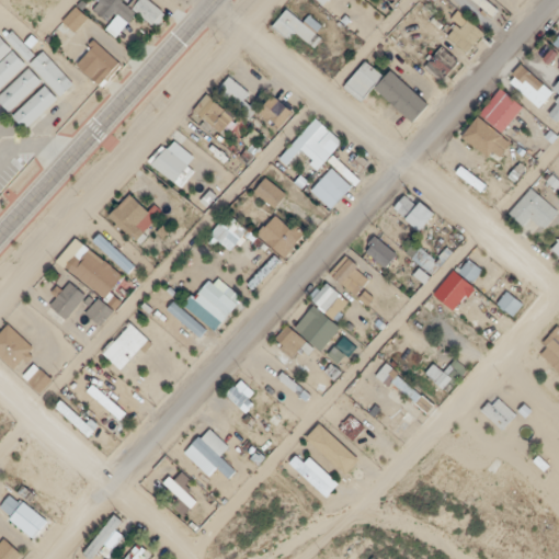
[(113,0),(98,0),(87,16),(117,36),(134,10),(152,22),(160,10),(144,0),(138,0),(132,12),(113,0)]
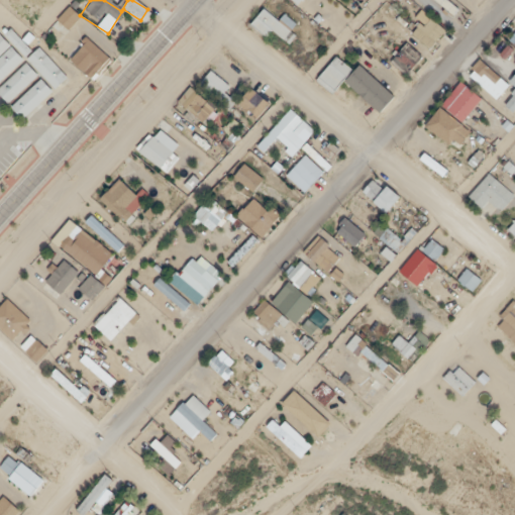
[(266,6),(247,25),(264,40),(272,30),(286,42),(295,32),(266,6)]
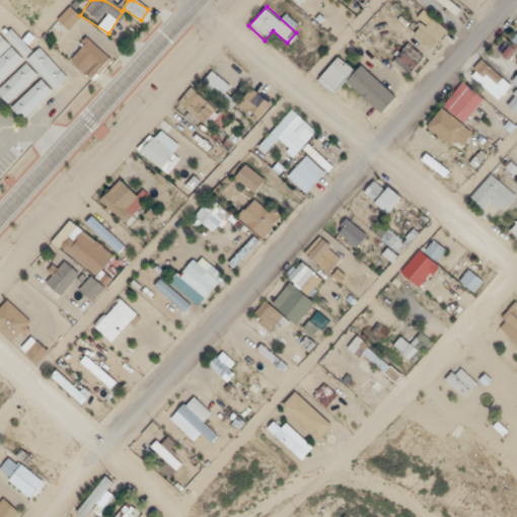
[(0,109),(19,130),(57,92),(0,33),(0,109)]
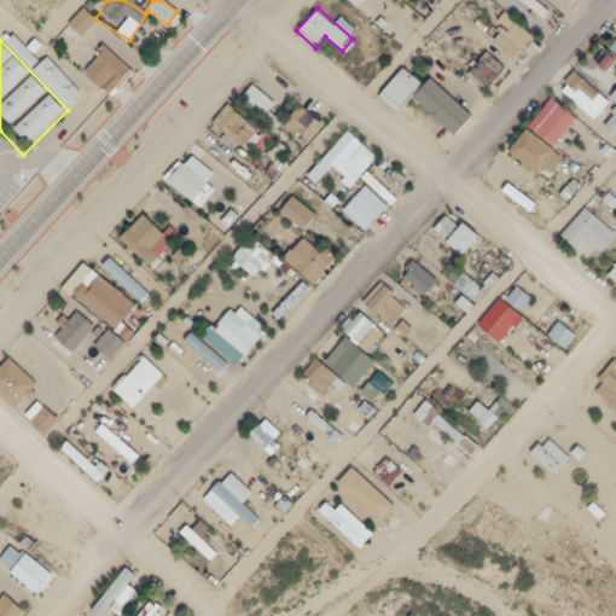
[(129,64),(102,46),(82,74),(110,93),(129,64)]
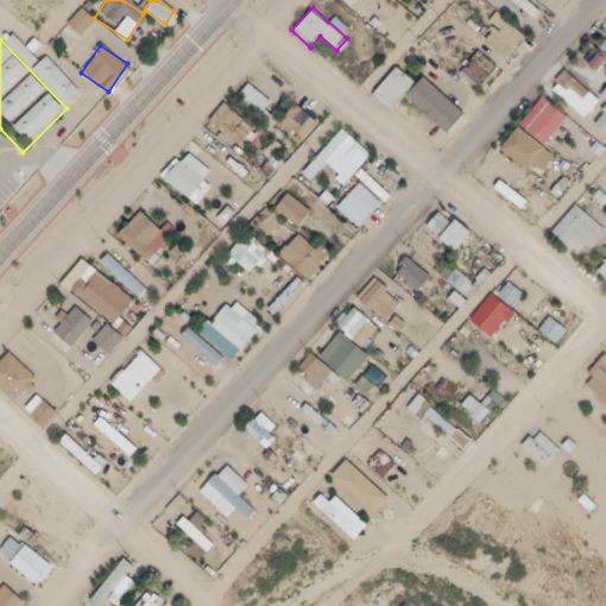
[(477,84),(493,69),(479,54),(462,68),(477,84)]
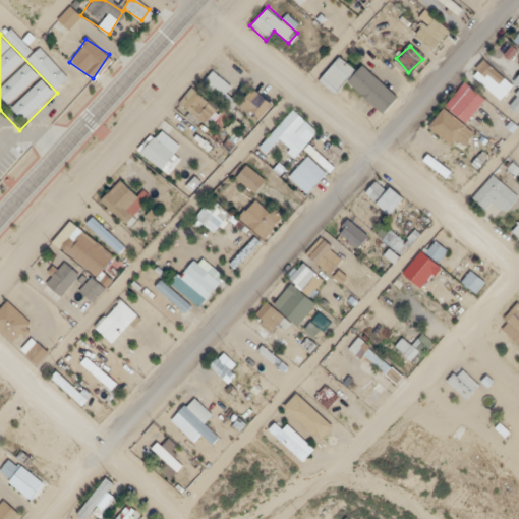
[(320,79),(336,93),(354,70),(337,57),(320,79)]
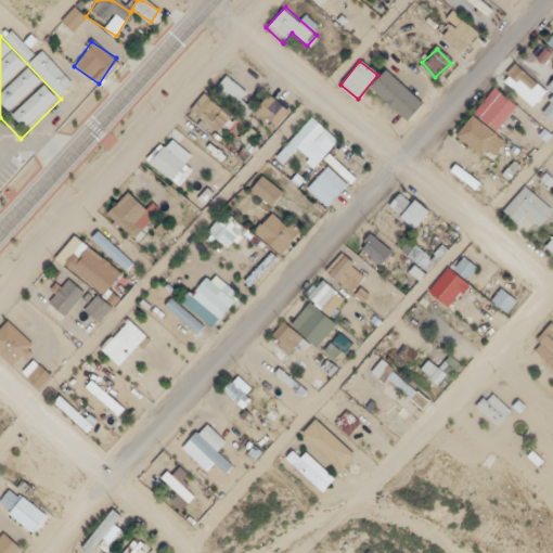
[(499,81),(529,111),(545,93),(515,64),(499,81)]
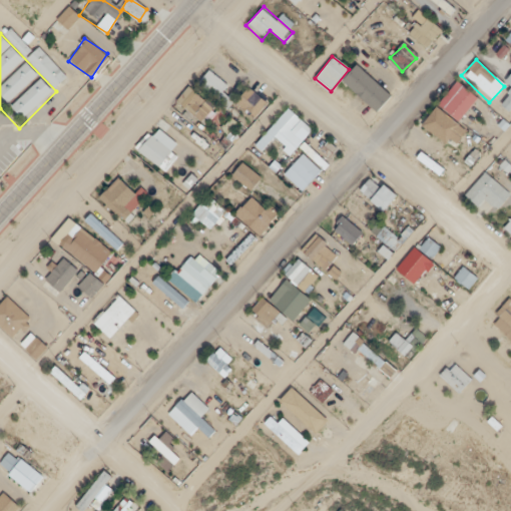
[(197,82),(218,99),(228,86),(208,69),(197,82)]
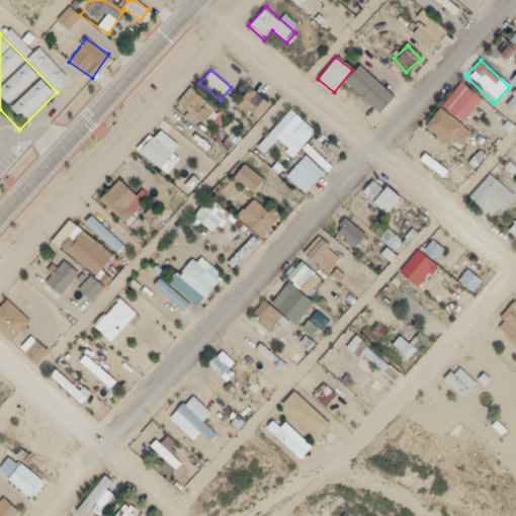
[(482,99),(459,82),(425,129),(450,148),(455,142),(458,145),(468,132),(460,126),(482,99)]
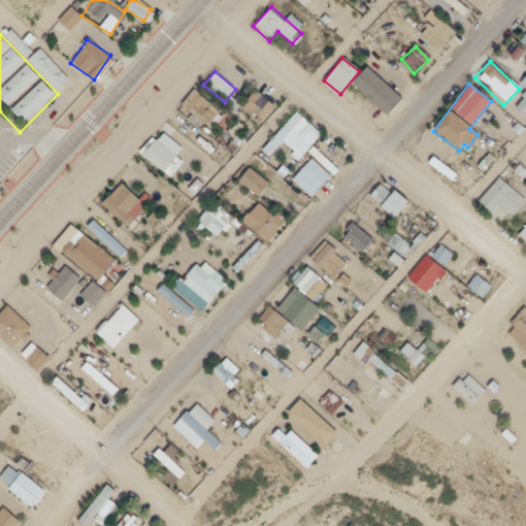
[(208,127),(223,109),(197,89),(183,106),(208,127)]
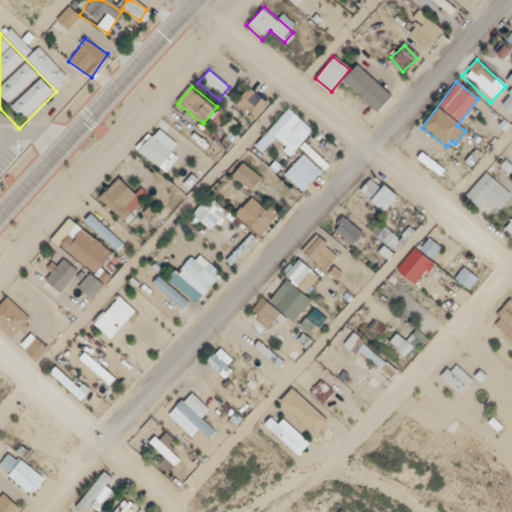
[(267,102),(249,87),(235,103),(254,118),(267,102)]
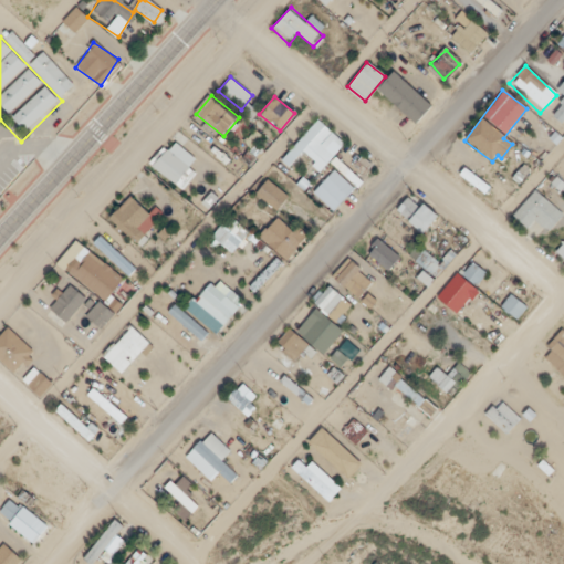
[(563,115),(563,101),(552,114),(559,121),(563,115)]
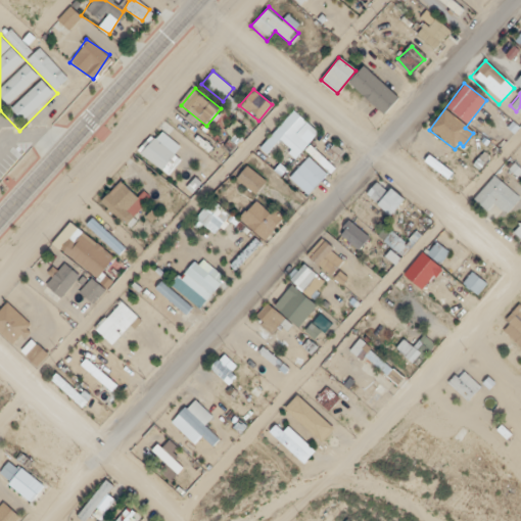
[(159,169),(172,155),(154,139),(142,152),(159,169)]
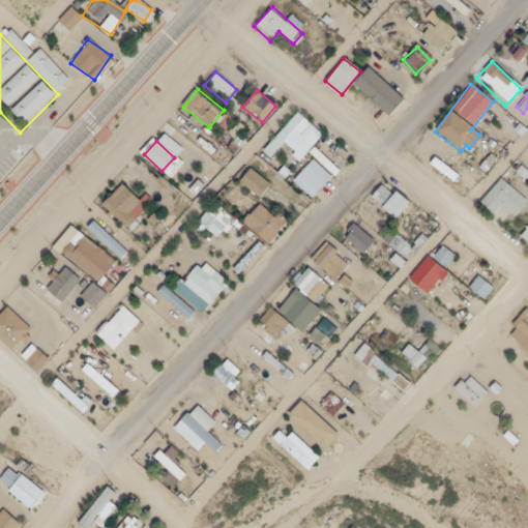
[(291,183),(312,199),(325,180),(304,165),(291,183)]
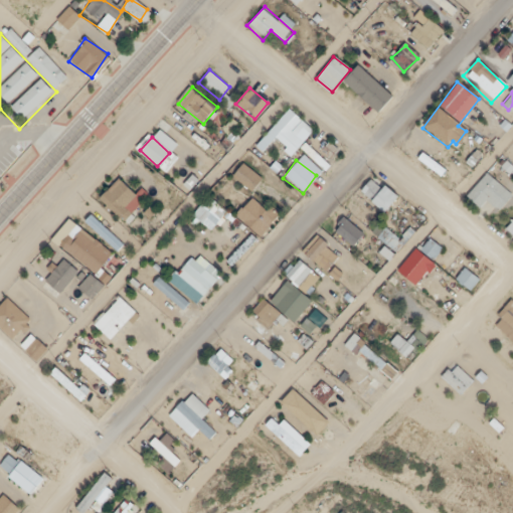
[(261,179),(243,163),(232,176),(249,191),(261,179)]
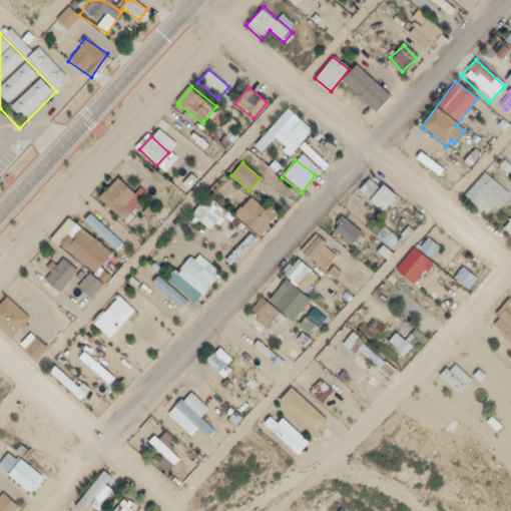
[(492,215),(509,193),(483,173),(466,195),(492,215)]
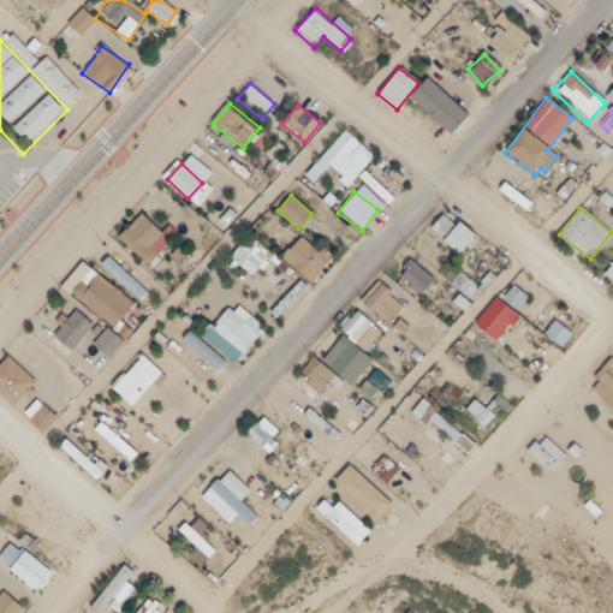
[(445,237),(452,247),(470,231),(462,222),(445,237)]
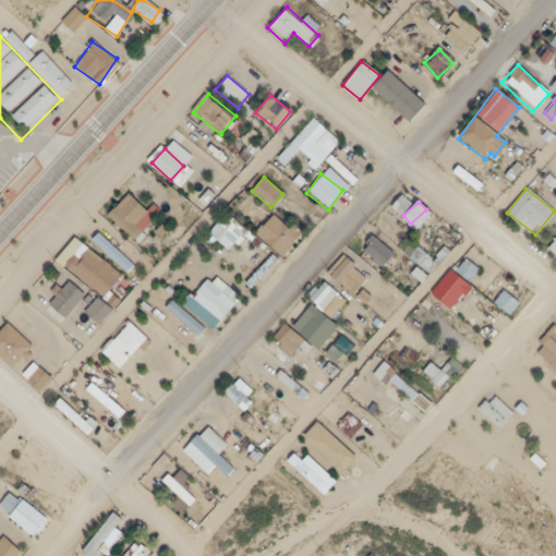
[(383,265),(391,250),(371,237),(361,253),(383,265)]
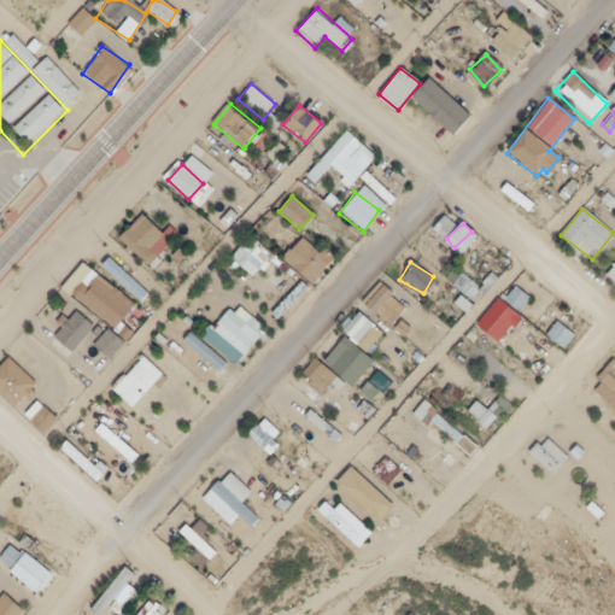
[(111,329),(132,309),(95,274),(76,294),(111,329)]
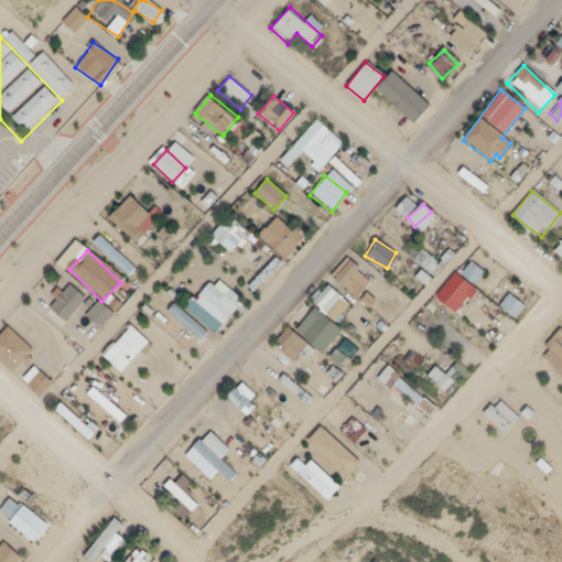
[(354,298),(371,281),(350,259),(333,276),(354,298)]
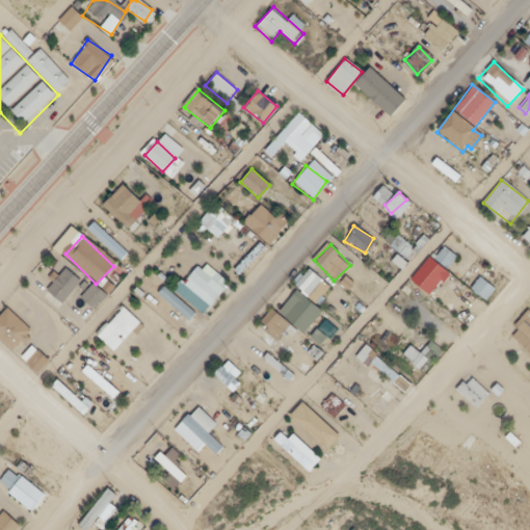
[(433,259),(445,268),(453,257),(441,247),(433,259)]
